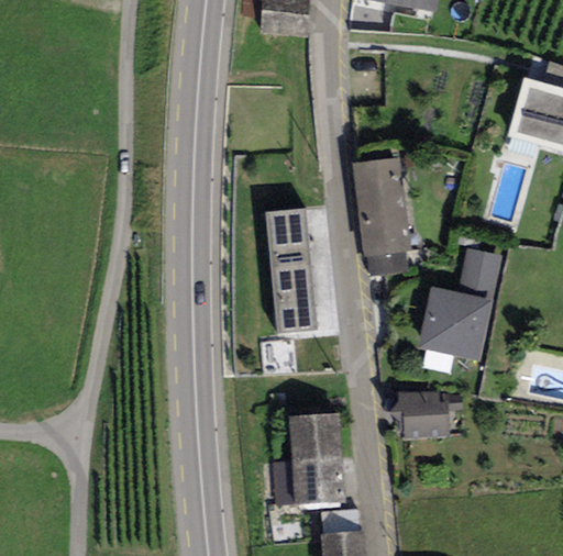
[(262,0),(260,31),(308,34),(310,0),(262,0)]
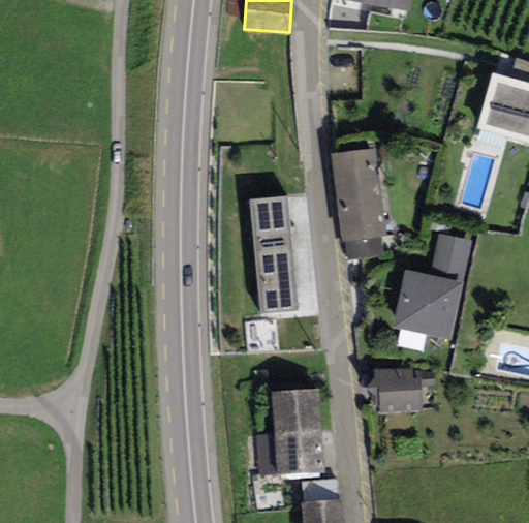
[(354,0),(409,11),(411,0),(354,0)]
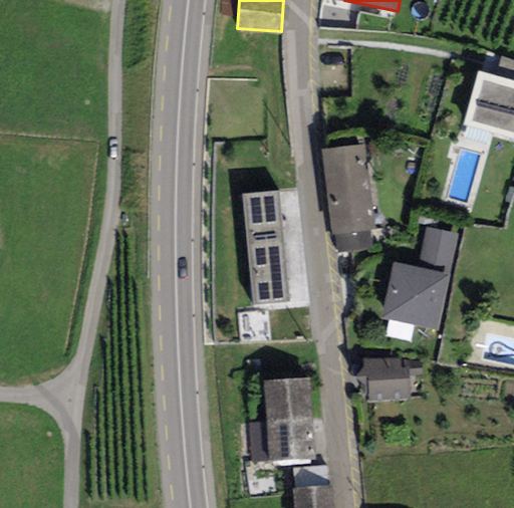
[(513,80),(479,71),(464,121),(513,135),(513,80)]
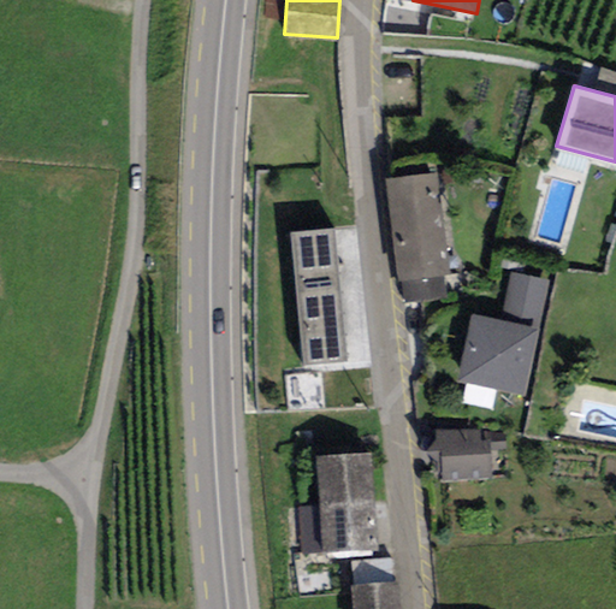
[(438,173),(386,181),(398,281),(450,275),(438,173)]
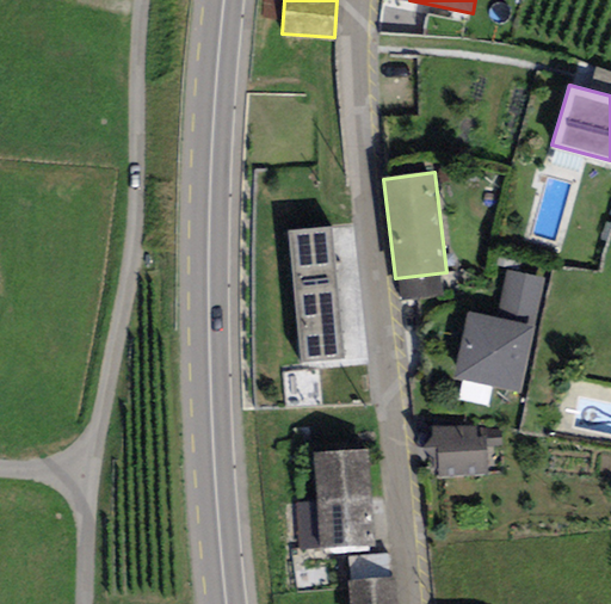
[(352,222),(288,228),(301,363),(365,356),(352,222)]
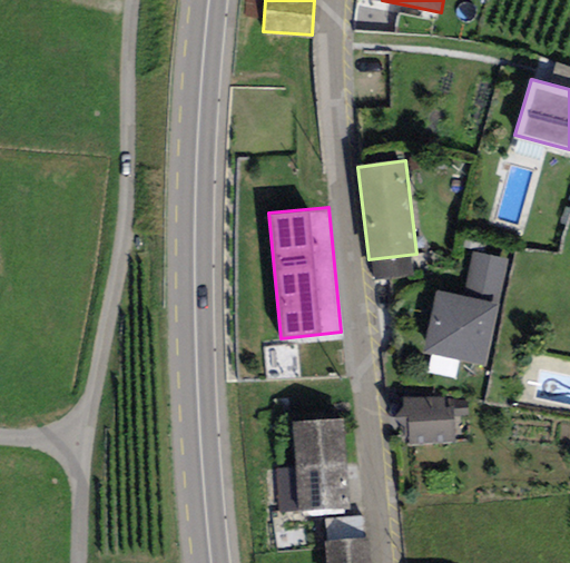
[(462,295),(435,289),(422,351),(485,364),(509,256),(472,247),(462,295)]
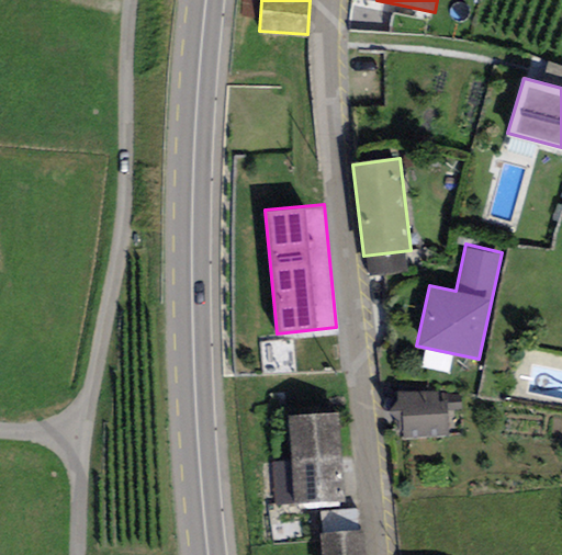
[(442,386),(400,391),(404,435),(448,431),(442,386)]
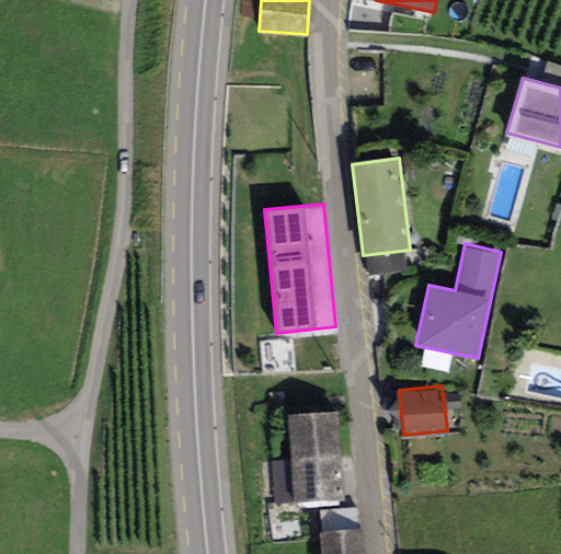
[(336,410),(288,414),(296,501),(343,497),(336,410)]
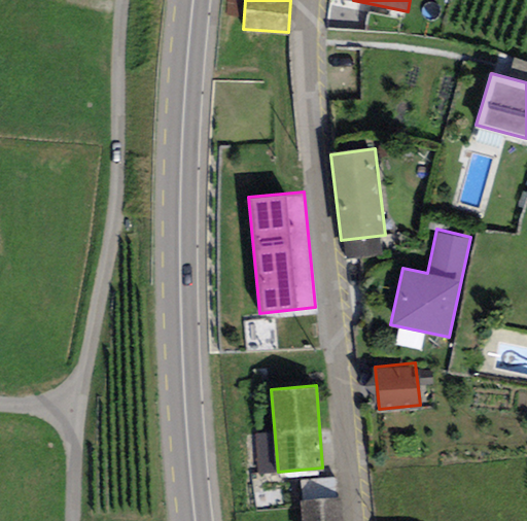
[(342,520),(341,497),(302,499),(303,520),(342,520)]
